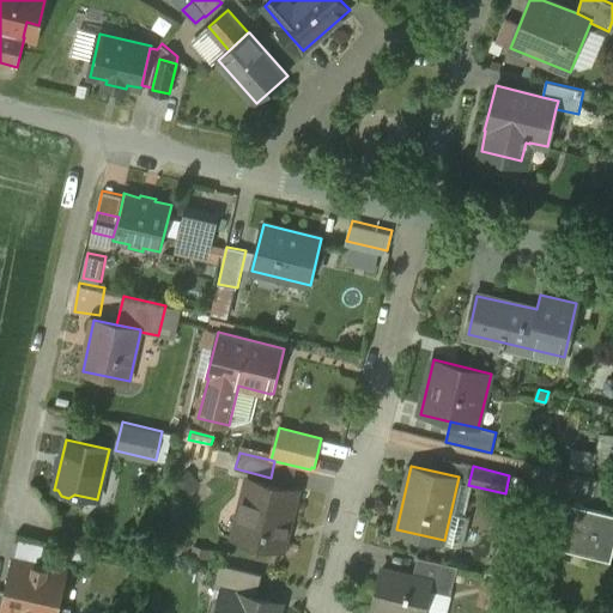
[(599,479),(560,471),(556,489),(593,498),(599,479)]
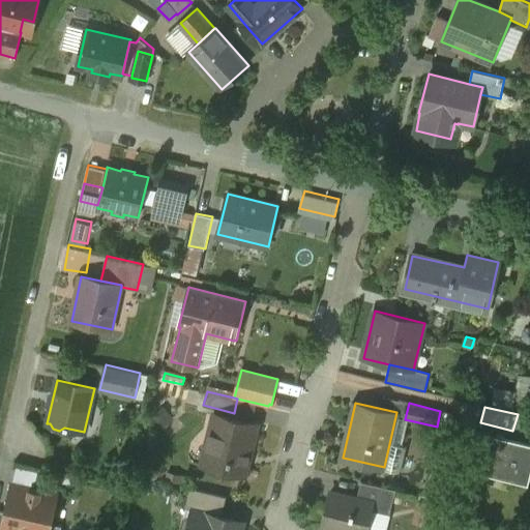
[(258,423),(214,413),(211,430),(213,430),(205,464),(202,463),(202,465),(245,475),(258,423)]
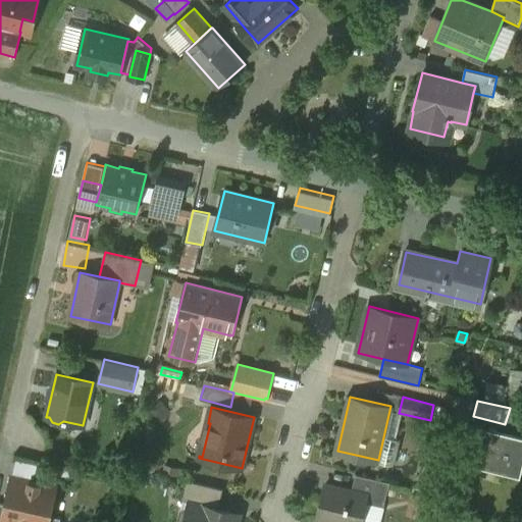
[(521,459),(521,440),(469,428),(466,441),(471,442),(466,465),(518,477),(521,459)]
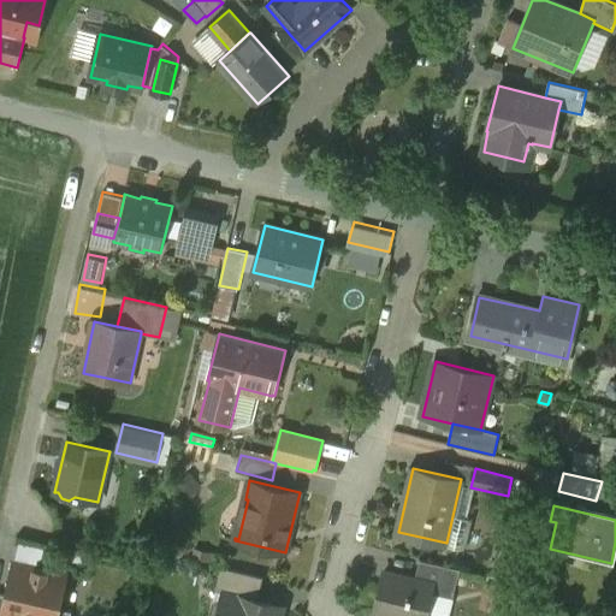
[(461,568),(420,558),(415,579),(434,584),(432,592),(454,597),(461,568)]
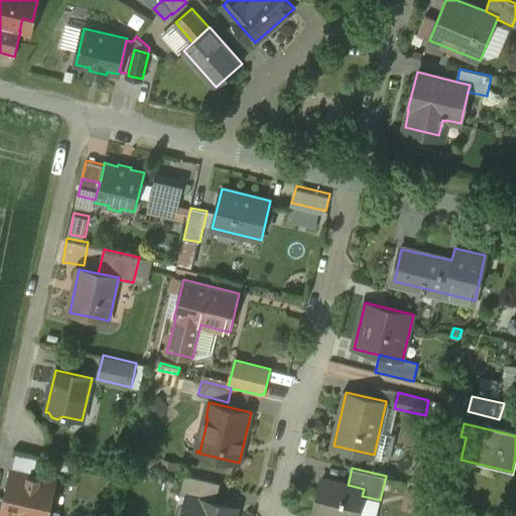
[(47,515),(55,480),(12,471),(6,498),(2,515),(3,515),(47,515)]
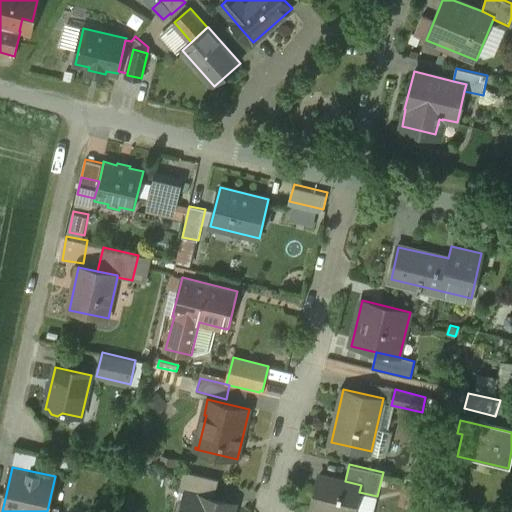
[(222,480),(185,471),(180,492),(186,494),(187,491),(217,499),(222,480)]
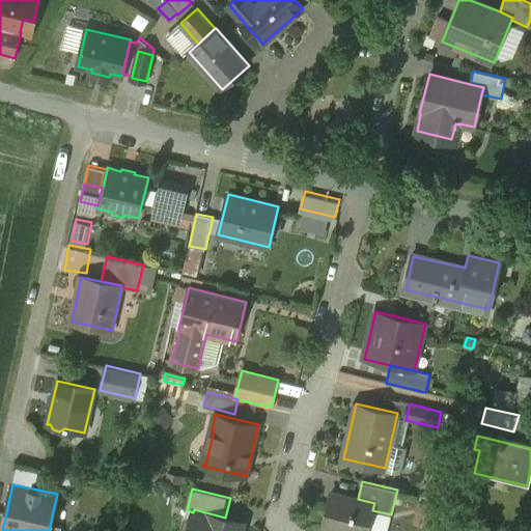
[(358,499),(332,493),(323,529),(331,530),(366,530),(372,510),(374,503),(358,499)]
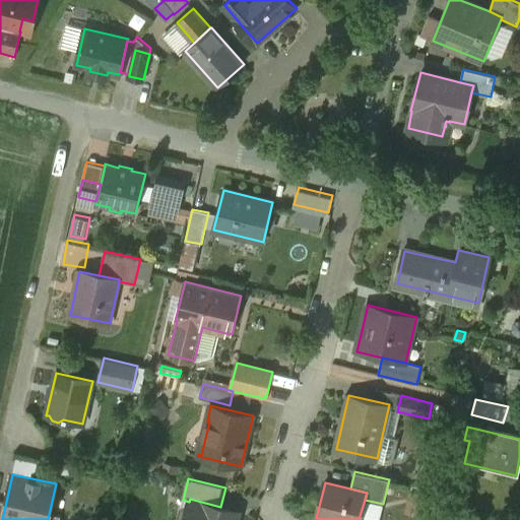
[(220,507),(190,499),(189,502),(184,519),(236,519),(238,514),(240,515),(241,511),(220,507)]
